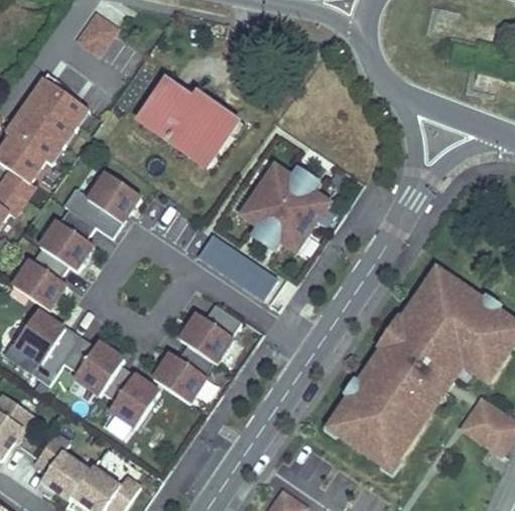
[(118,27),(97,13),(83,34),(103,48),(118,27)]
